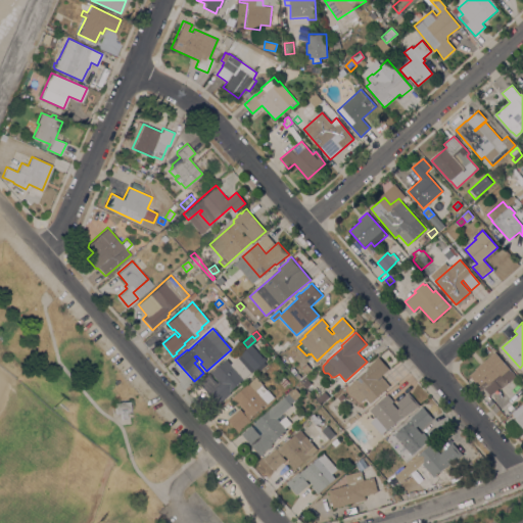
[(234,351),(241,344),(245,349),(238,355),(234,351)]
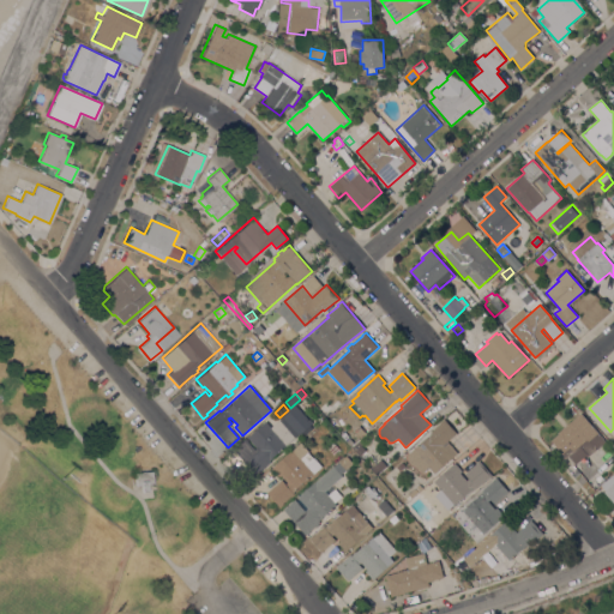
[(312,423),(309,426),(312,428),(304,435),(301,433),(269,462),(270,463),(257,475),(246,462),(245,463),(234,450),(246,439),(254,450),(257,447),(247,438),(266,422),(271,427),(283,417),(282,416),(295,405),(312,423)]
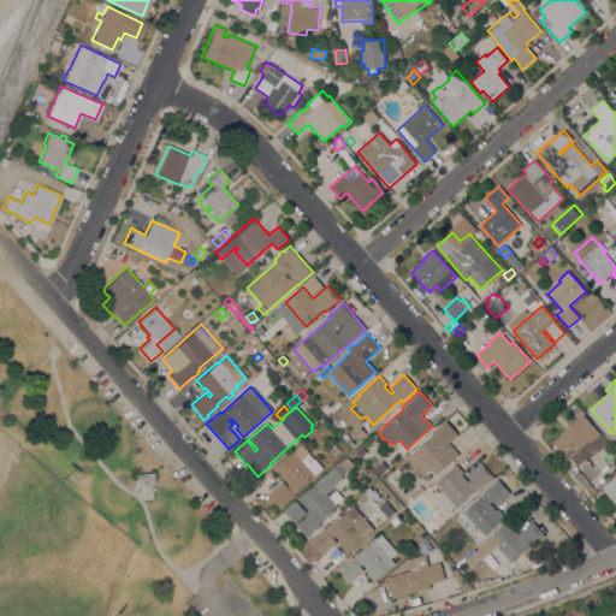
[(608,443),(599,450),(590,458),(587,457),(578,466),(570,457),(568,460),(552,443),(560,436),(582,415),(608,443)]
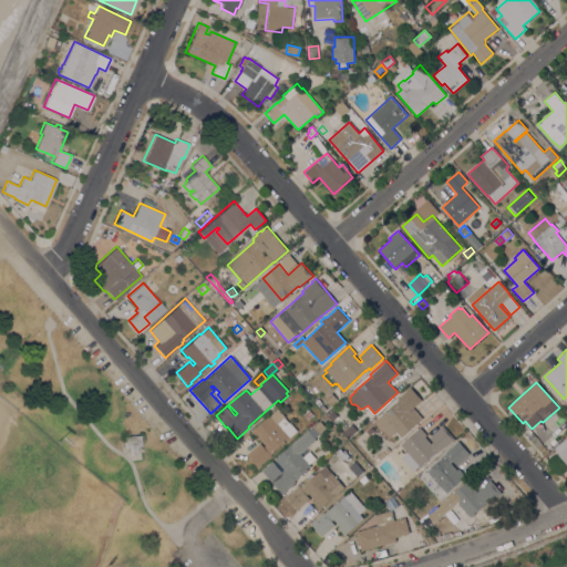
[(399,400),(398,399),(406,391),(411,387),(422,400),(413,408),(420,415),(422,419),(401,436),(397,431),(391,435),(389,435),(387,433),(385,432),(383,430),(380,429),(379,428),(378,425),(377,423),(377,420),(399,400)]
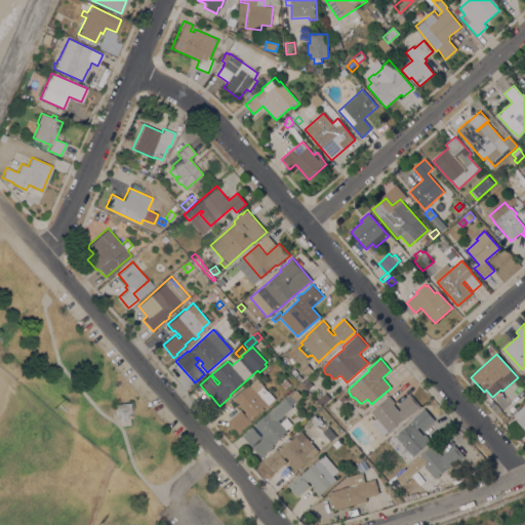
[(284,389),(278,381),(283,376),(290,385),(284,389)]
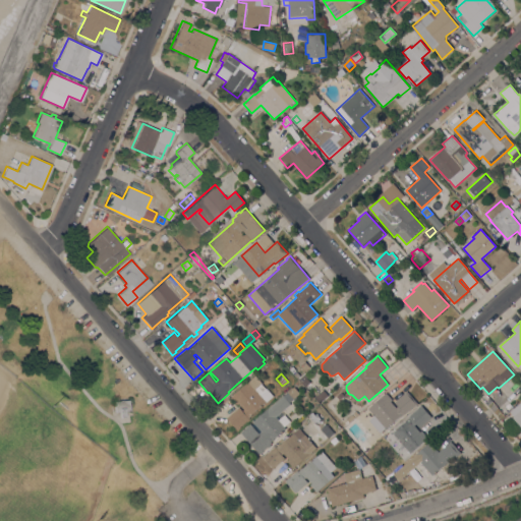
[(510,379),(514,383),(505,392),(501,387),(510,379)]
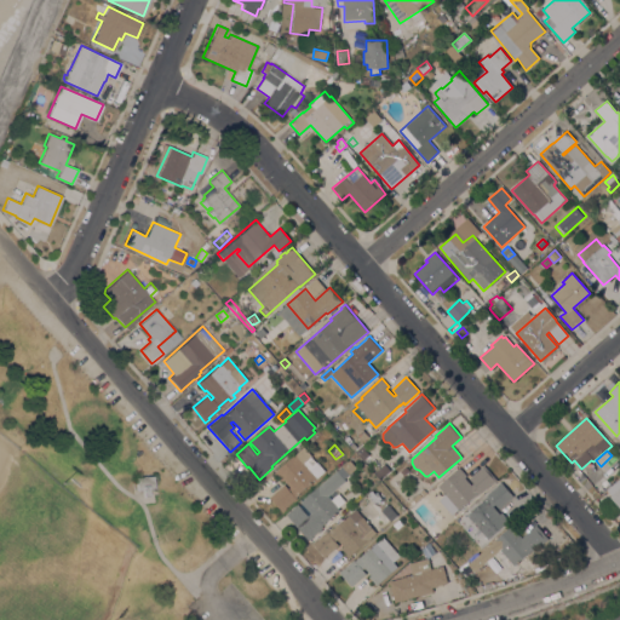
[(303,463),(310,457),(317,464),(317,463),(326,471),(316,480),(316,478),(299,494),(297,498),(286,509),(282,512),(270,498),(285,484),(288,489),(291,488),(283,480),(282,482),(274,472),(296,454),(303,463)]
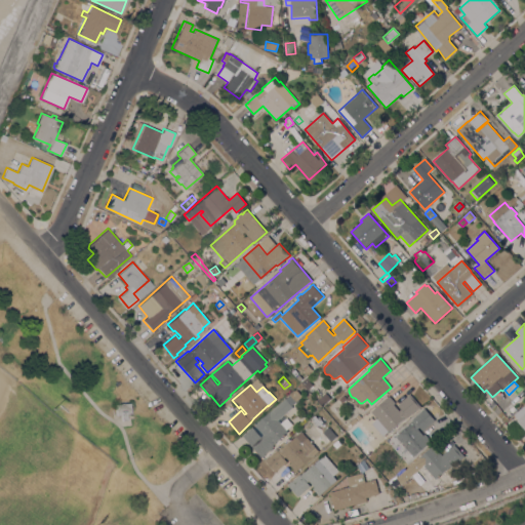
[(295,390),(301,396),(295,402),(289,395),(295,390)]
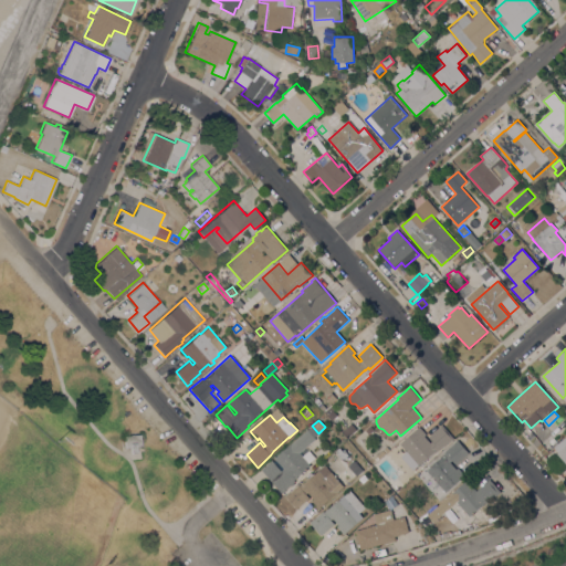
[(419,427),(426,435),(423,436),(430,443),(432,441),(428,437),(442,425),(454,439),(450,442),(450,441),(440,450),(439,449),(436,452),(435,452),(419,465),(418,464),(412,470),(400,457),(407,451),(400,443),(419,427)]
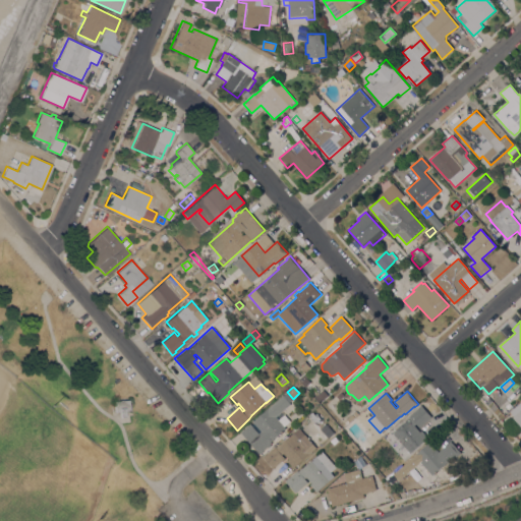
[(341,392),(344,396),(339,400),(336,396),(341,392)]
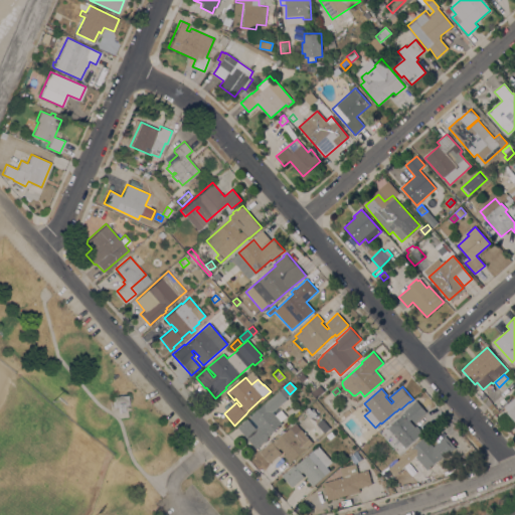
[(321,393),(317,398),(312,392),(316,388),(321,393)]
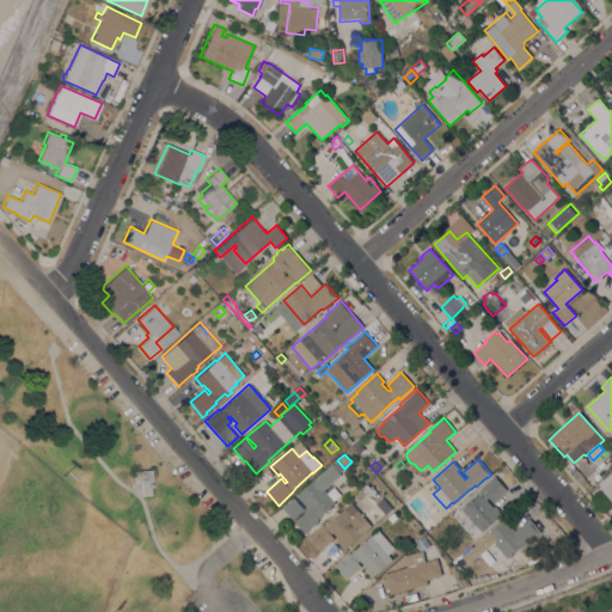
[(341,475),(324,490),(328,494),(334,488),(341,495),(334,502),(335,503),(318,519),(319,521),(317,522),(318,524),(316,526),(314,525),(308,531),(305,534),(282,508),(294,499),(304,509),(306,507),(297,495),(332,465),(341,475)]
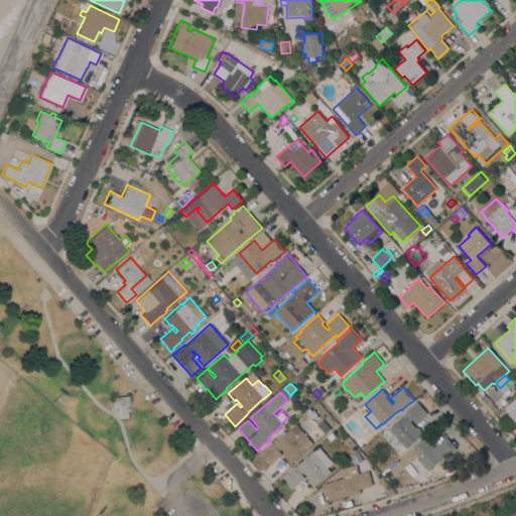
[(485,394),(488,398),(483,402),(480,398),(485,394)]
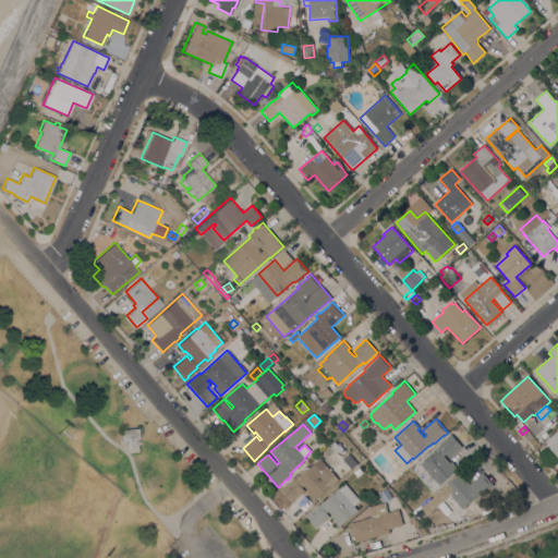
[(137,427),(138,439),(133,439),(134,446),(129,447),(128,440),(122,441),(121,429),(137,427)]
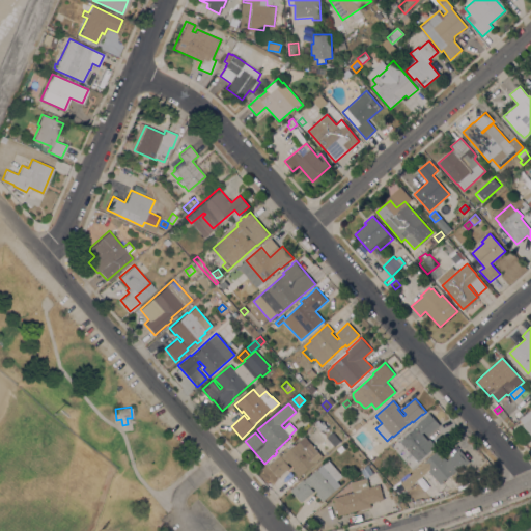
[(530,434),(523,425),(524,424),(521,420),(530,410),(530,434)]
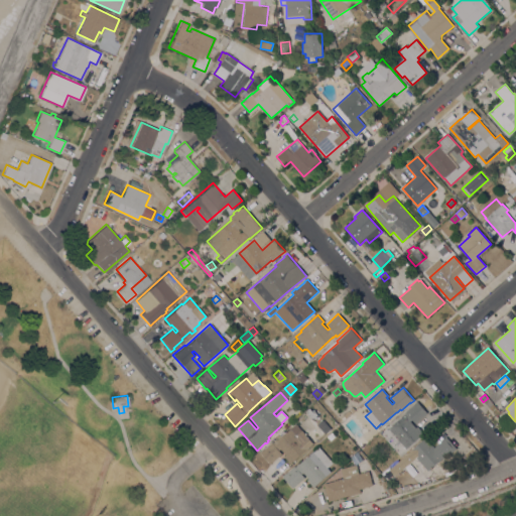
[(406,413),(405,412),(414,404),(414,403),(417,401),(427,413),(415,423),(412,420),(410,421),(416,427),(417,426),(423,433),(406,448),(389,428),(406,413)]
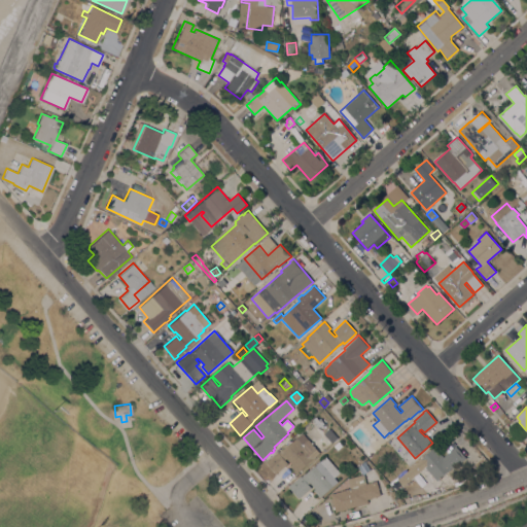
[(359,416),(362,419),(353,427),(350,424),(359,416)]
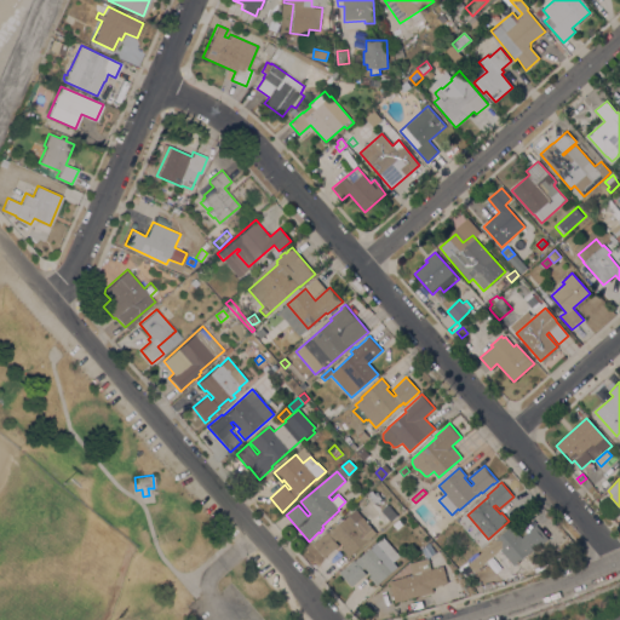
[(367,494),(372,491),(375,494),(378,493),(383,500),(377,506),(367,494)]
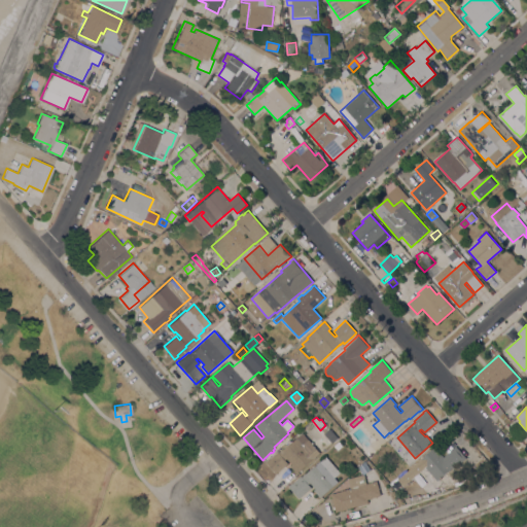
[(332,434),(326,440),(322,434),(327,429),(332,434)]
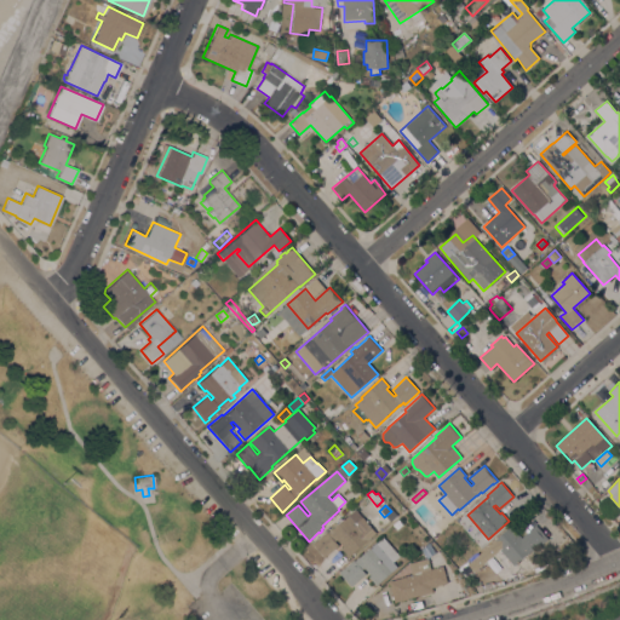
[(377,533),(349,557),(342,549),(344,547),(337,540),(336,541),(339,545),(325,558),(311,544),(316,540),(316,541),(327,532),(332,528),(333,529),(356,510),(377,533)]
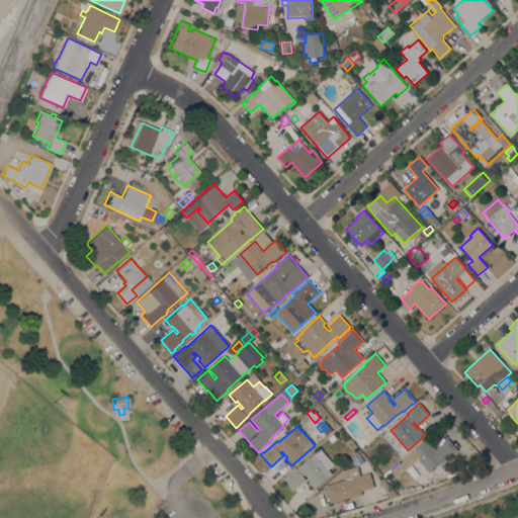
[(336,438),(331,443),(328,438),(333,434),(336,438)]
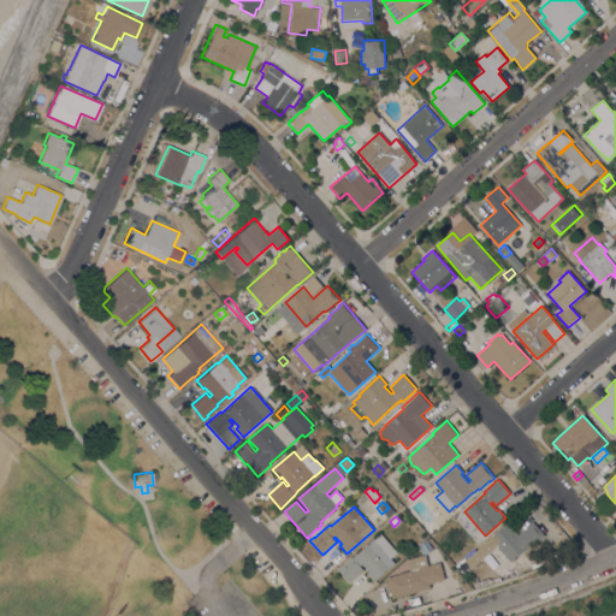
[(497,546),(472,568),(466,561),(508,522),(519,534),(533,521),(545,535),(543,538),(542,538),(531,548),(529,546),(511,562),(510,562),(497,546)]
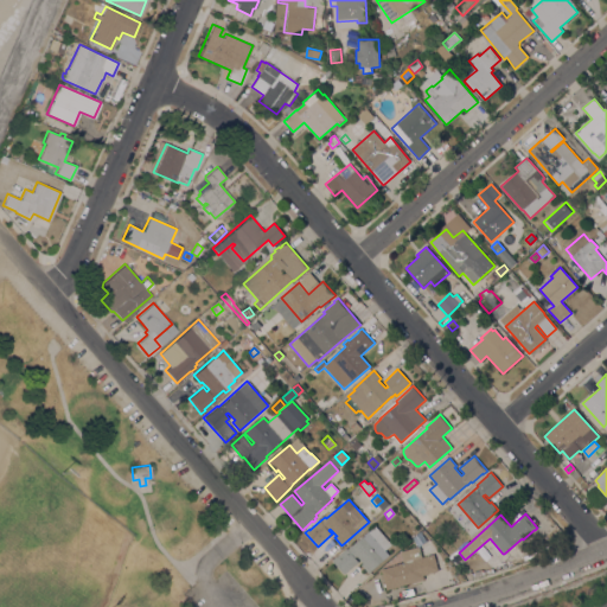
[(369,573),(362,564),(363,563),(357,556),(355,557),(358,562),(344,574),(332,561),(337,556),(337,557),(346,549),(347,550),(369,531),(369,532),(375,526),(391,544),(385,550),(389,555),(369,573)]
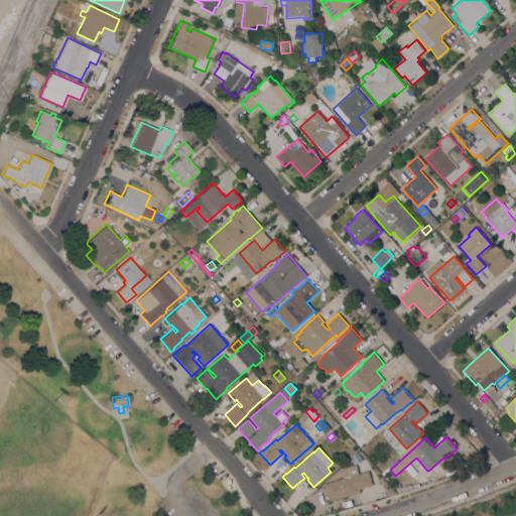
[(353,466),(349,461),(357,453),(366,464),(357,468),(359,474),(369,471),(373,485),(360,489),(361,492),(360,493),(350,496),(329,502),(324,484),(344,479),(341,469),(353,466)]
